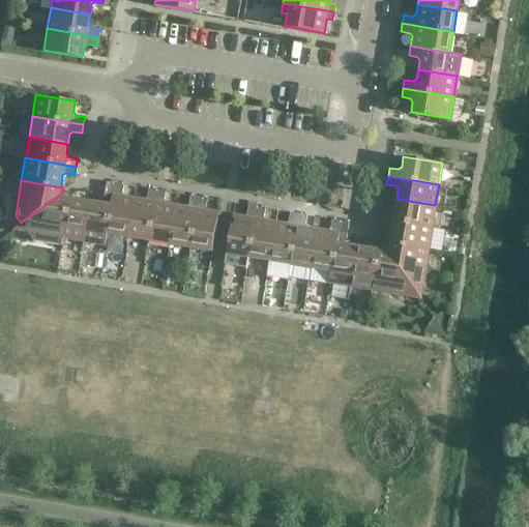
[(106,232),(115,181),(106,180),(103,200),(99,202),(89,201),(83,239),(105,243),(107,232),(106,232)]
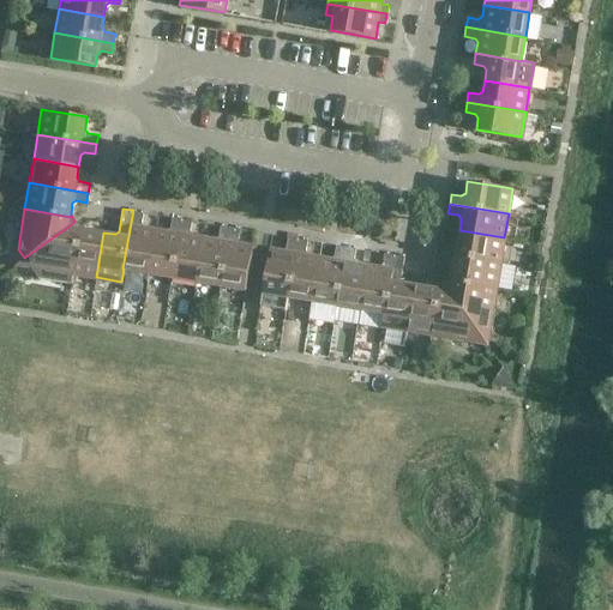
[(148,273),(155,228),(144,225),(140,222),(143,211),(133,210),(122,269),(124,269),(148,273)]
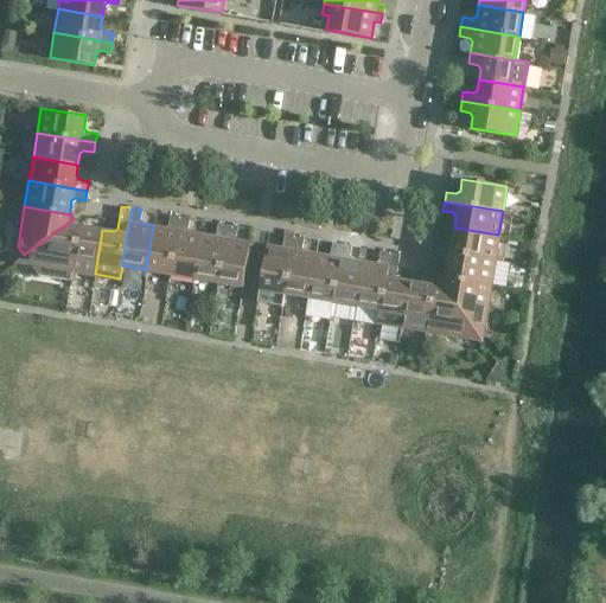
[(170,274),(179,216),(170,213),(168,224),(164,226),(153,225),(146,270),(170,274)]
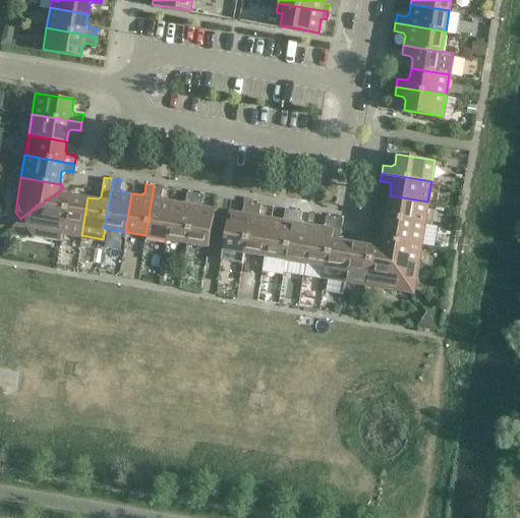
[(166,238),(172,200),(163,198),(161,195),(162,186),(154,185),(146,235),(166,238)]
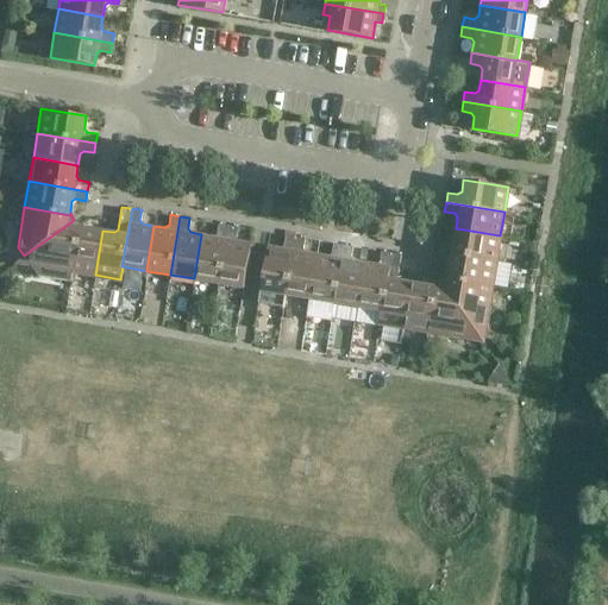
[(70,271),(76,233),(77,226),(79,226),(74,220),(64,227),(24,256),(30,264),(70,271)]
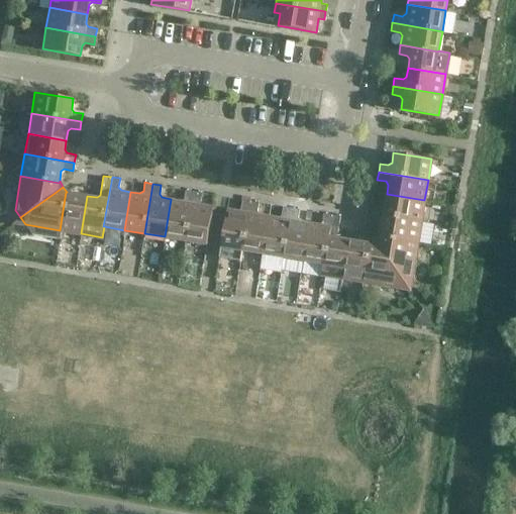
[(185,240),(193,190),(185,189),(184,198),(180,200),(171,199),(165,236),(185,240)]
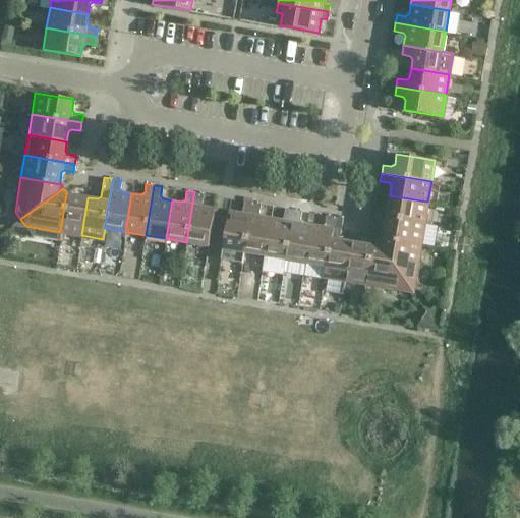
[(208,245),(214,207),(204,206),(201,202),(203,193),(194,191),(186,242),(208,245)]
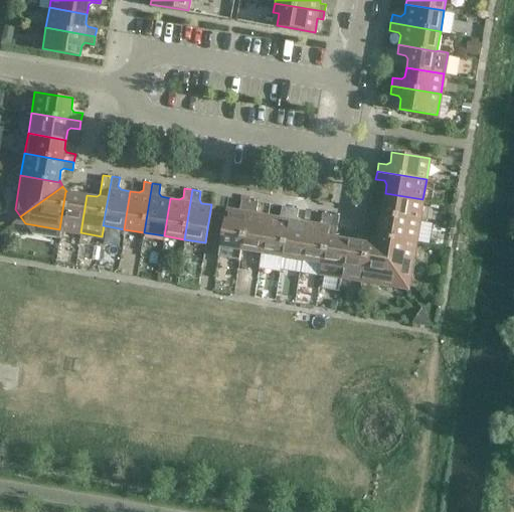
[(87,195),(66,191),(65,191),(64,197),(59,229),(80,232),(87,195)]
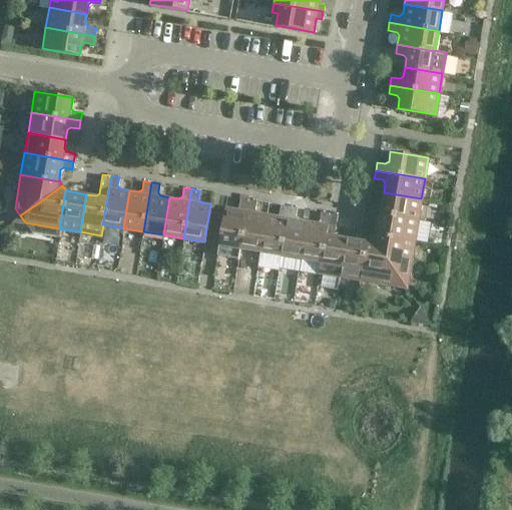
[(418,219),(421,198),(384,192),(382,201),(379,204),(370,202),(369,210),(418,219)]
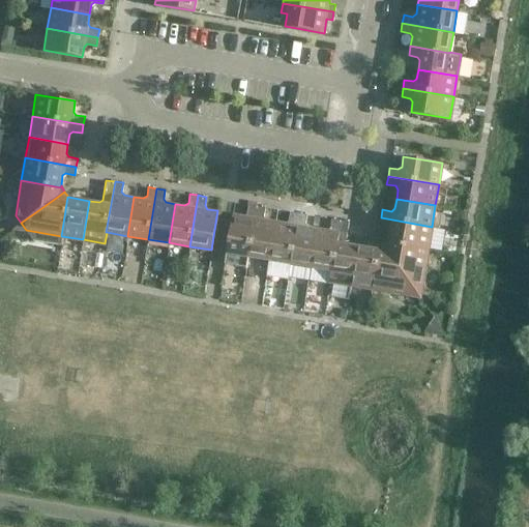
[(247,256),(256,205),(247,204),(246,212),(243,215),(232,213),(226,253),(247,256)]
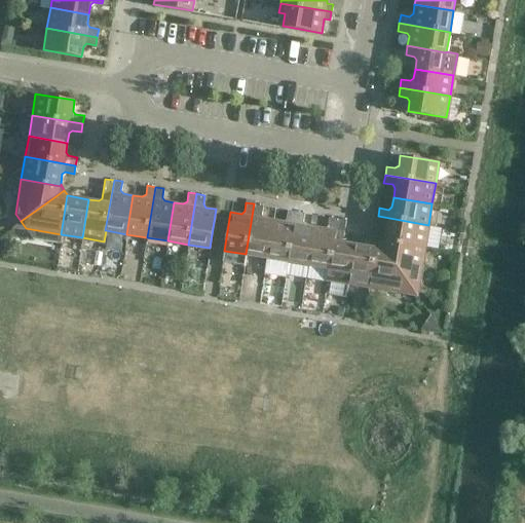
[(266,258),(273,219),(263,217),(261,214),(262,204),(254,203),(246,254),(266,258)]
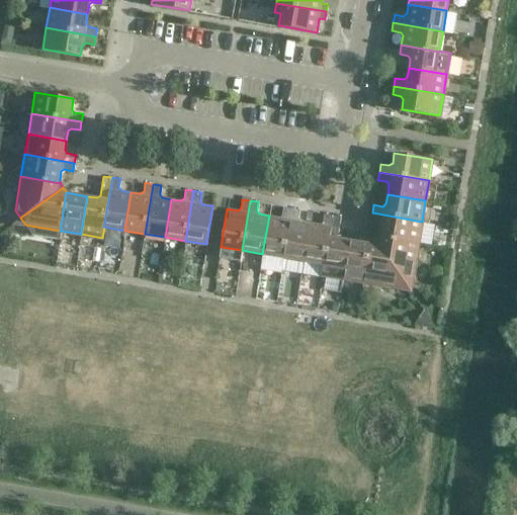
[(282,257),(291,207),(283,205),(281,215),(278,217),(269,216),(262,254),(282,257)]
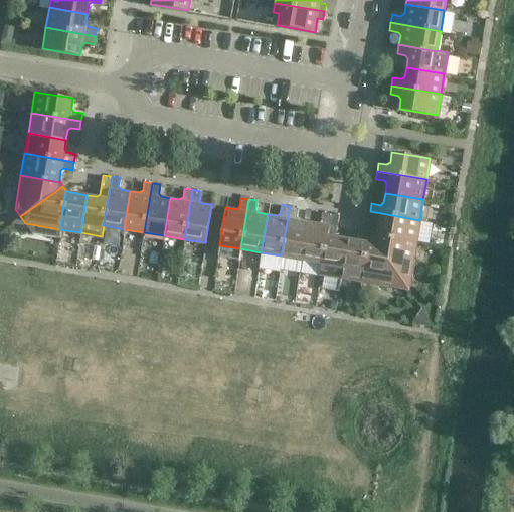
[(301,259),(308,221),(298,219),(296,216),(298,207),(290,206),(281,256),(301,259)]
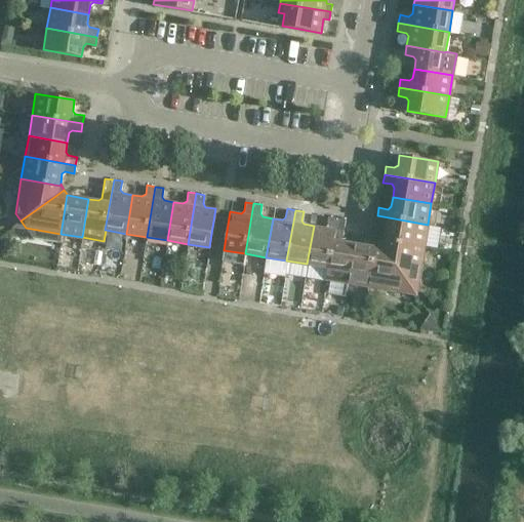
[(328,268),(336,217),(328,215),(326,225),(323,227),(314,226),(307,264),(327,268),(328,268)]
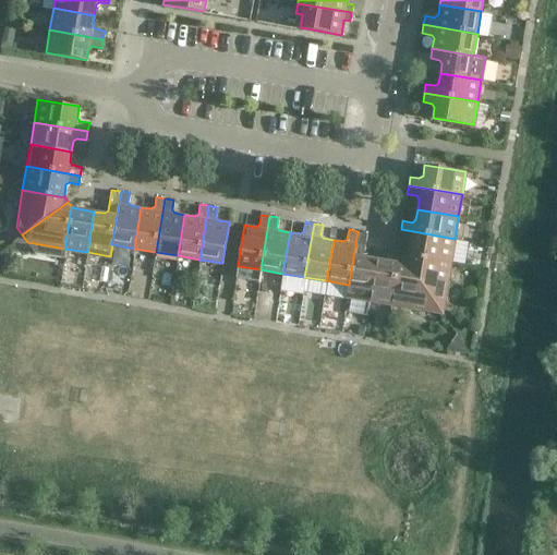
[(450,262),(455,239),(401,229),(399,238),(409,240),(411,243),(410,254),(409,255),(450,262)]
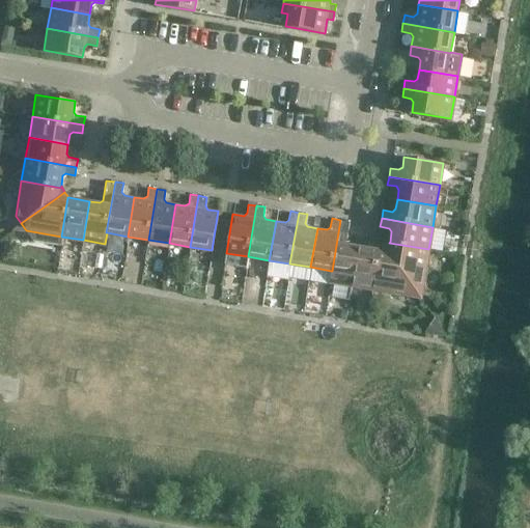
[(352,285),(358,246),(347,245),(345,241),(349,221),(340,220),(332,271),(331,271),(329,281),(352,285)]
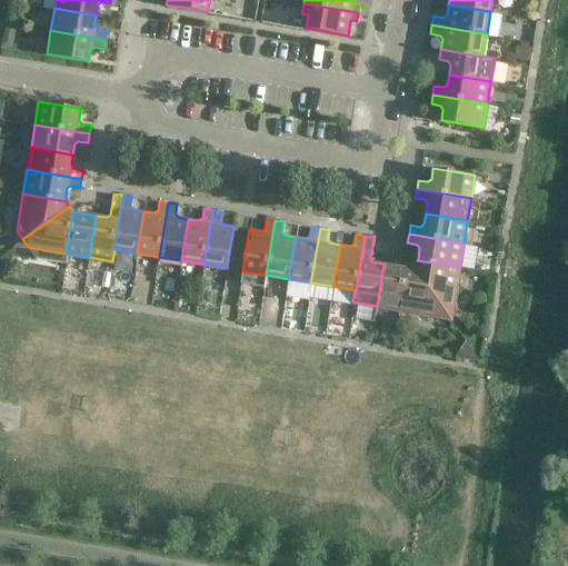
[(454,305),(459,267),(417,260),(418,259),(411,264),(418,272),(446,310),(454,305)]
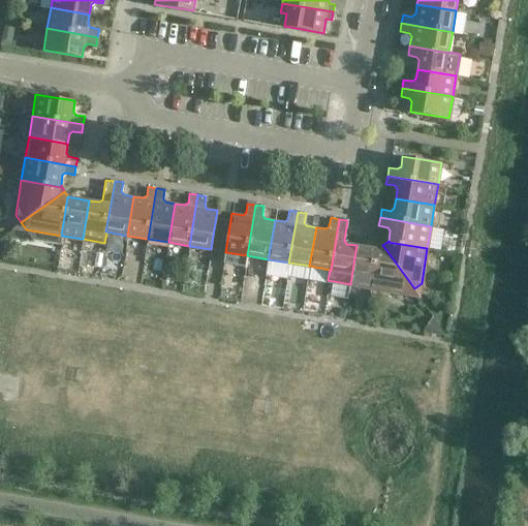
[(372,288),(377,254),(378,249),(377,249),(356,245),(350,284),(372,288)]
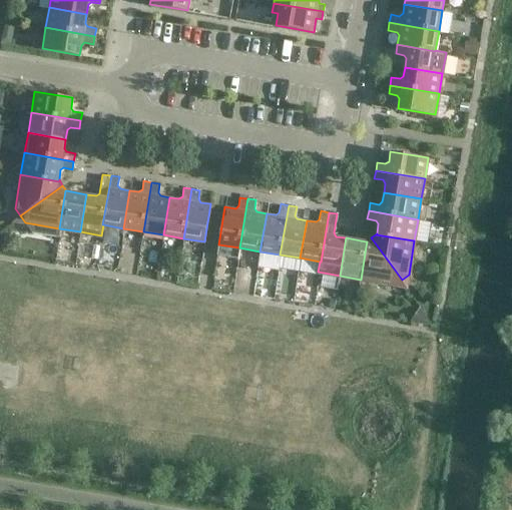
[(402,280),(377,245),(371,237),(366,241),(367,241),(366,246),(361,280),(394,285),(402,280)]
